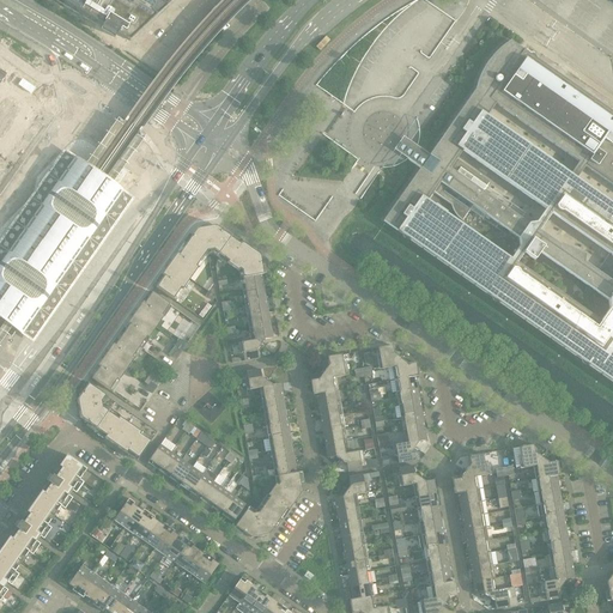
[(62,0),(104,25),(103,28),(105,30),(107,31),(108,32),(109,34),(110,34),(111,35),(114,35),(116,36),(117,34),(129,41),(134,36),(141,30),(155,17),(156,17),(156,16),(156,14),(155,14),(153,13),(153,12),(159,7),(164,4),(165,5),(171,0),(134,0),(134,1),(132,5),(122,0),(62,0)]
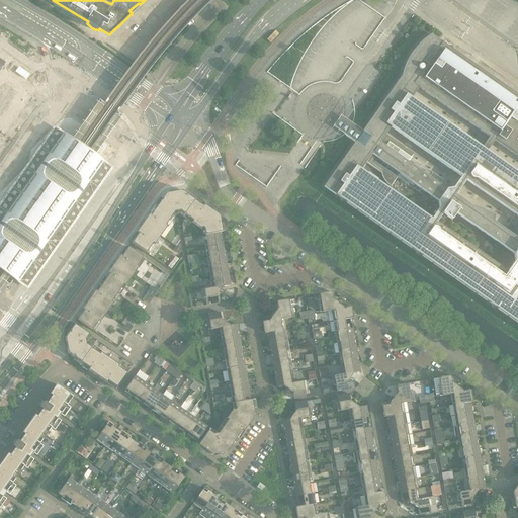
[(356,143),(324,187),(326,188),(341,199),(341,200),(342,201),(343,202),(344,202),(345,202),(346,202),(416,252),(416,253),(417,253),(417,254),(418,254),(418,255),(419,256),(420,256),(421,256),(422,256),(492,305),(492,306),(492,307),(493,308),(494,308),(495,309),(496,309),(497,309),(517,323),(517,95),(452,50),(452,49),(451,48),(451,47),(450,47),(449,47),(448,47),(431,34),(429,36),(426,38),(424,40),(422,42),(420,45),(418,48),(416,50),(414,52),(412,55),(410,58),(409,60),(408,63),(406,66),(405,69),(404,73),(403,76),(363,132),(352,123),(348,130),(345,135),(356,143)]
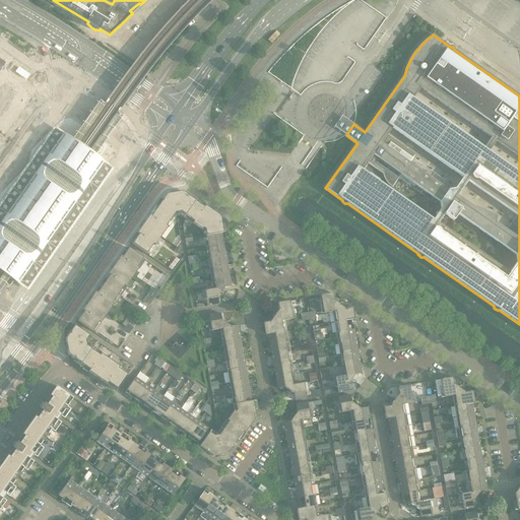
[(19,68),(16,72),(26,80),(29,75),(19,68)]
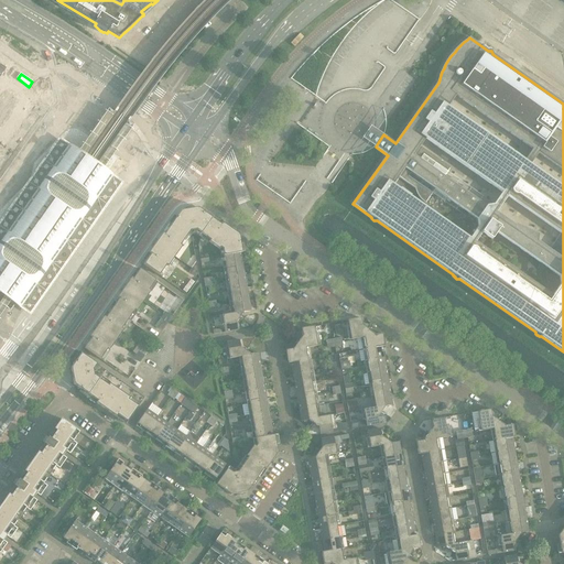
[(102,218),(126,184),(118,179),(62,140),(0,229),(0,293),(26,312),(34,316),(54,288),(60,280),(79,251),(102,218)]
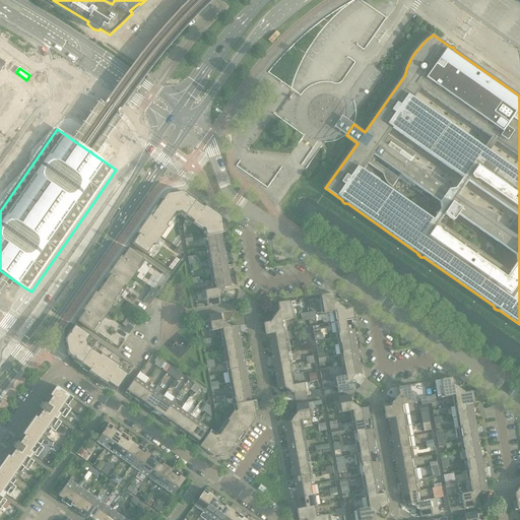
[(183,192),(175,193),(178,213),(181,212),(186,216),(196,201),(183,192)]
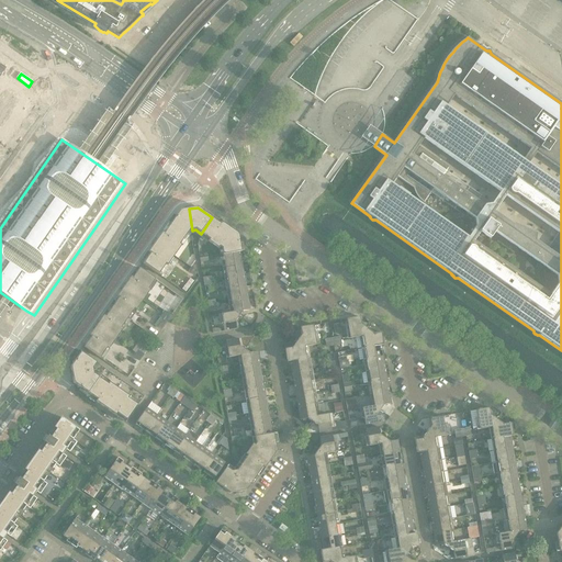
[(180,211),(170,225),(187,236),(190,231),(192,231),(189,209),(180,211)]
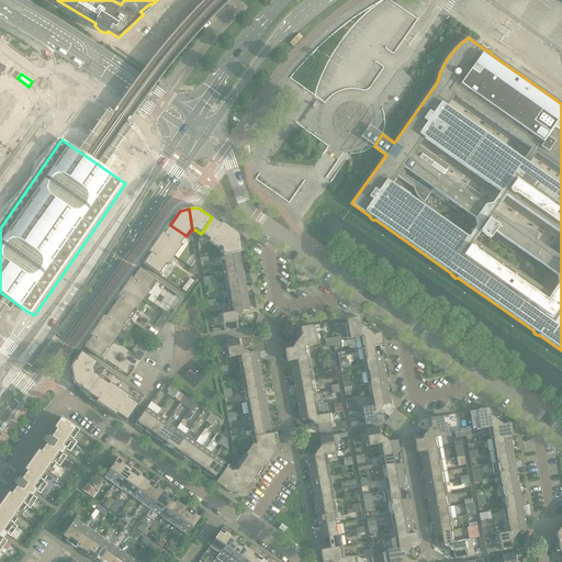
[(212,217),(201,234),(210,239),(209,242),(218,249),(221,247),(222,248),(223,255),(239,251),(239,253),(243,251),(239,234),(222,222),(221,224),(212,217)]
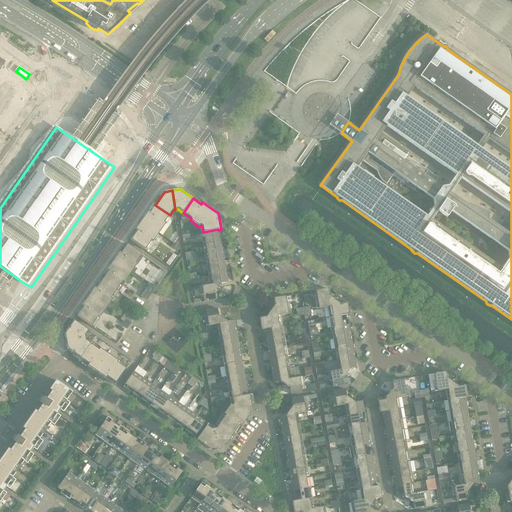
[(148,212),(141,221),(159,233),(166,224),(164,223),(170,215),(155,205),(149,213),(148,212)]
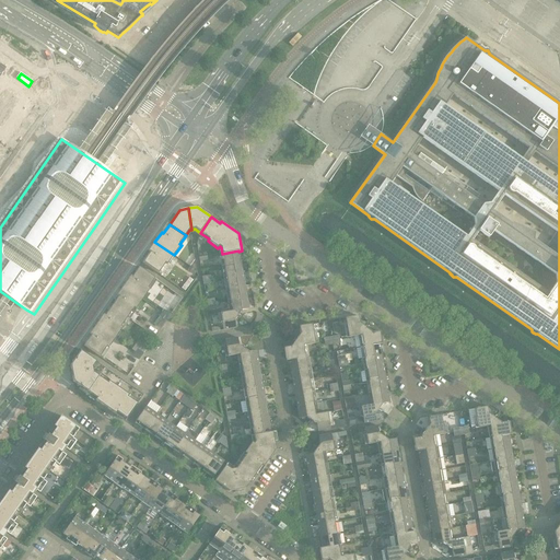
[(149,254),(142,263),(159,273),(165,265),(166,266),(174,255),(154,242),(148,252),(149,254)]
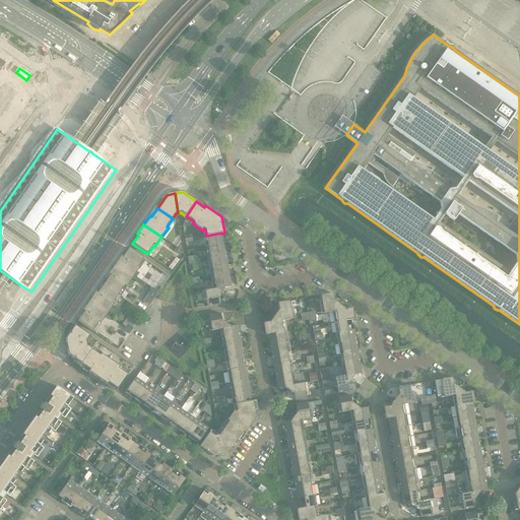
[(221,233),(206,236),(208,246),(223,244),(221,234),(221,233)]
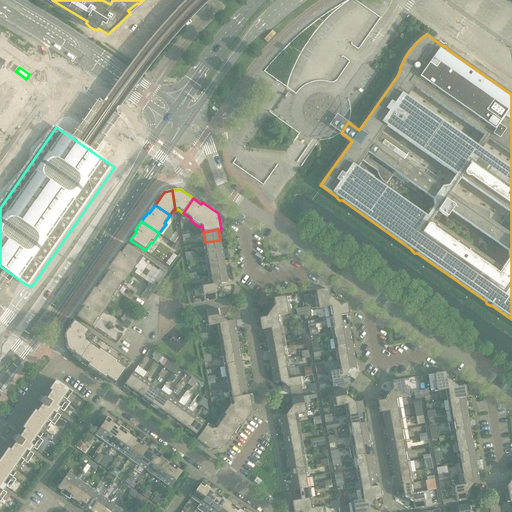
[(220,240),(205,242),(207,253),(222,250),(220,240)]
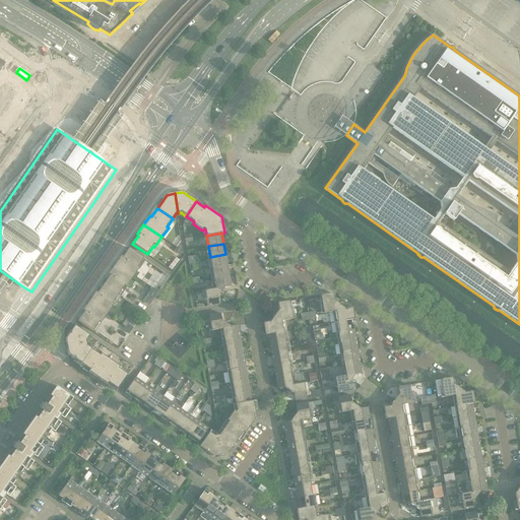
[(120,256),(121,257),(115,266),(132,278),(139,269),(137,268),(143,259),(127,247),(120,256)]
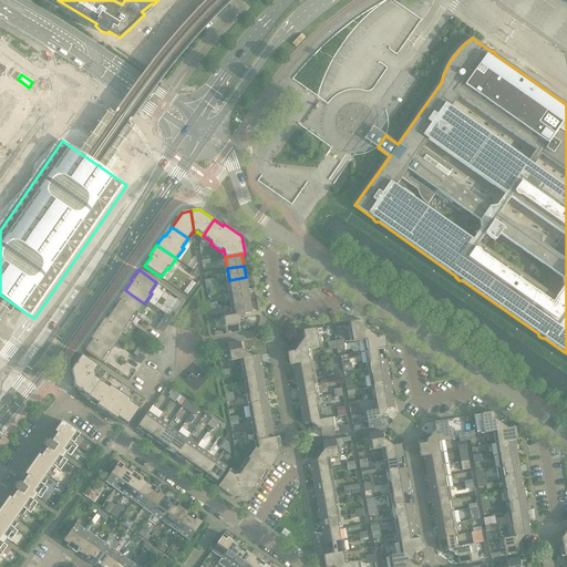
[(246,277),(229,280),(232,292),(248,289),(246,277)]
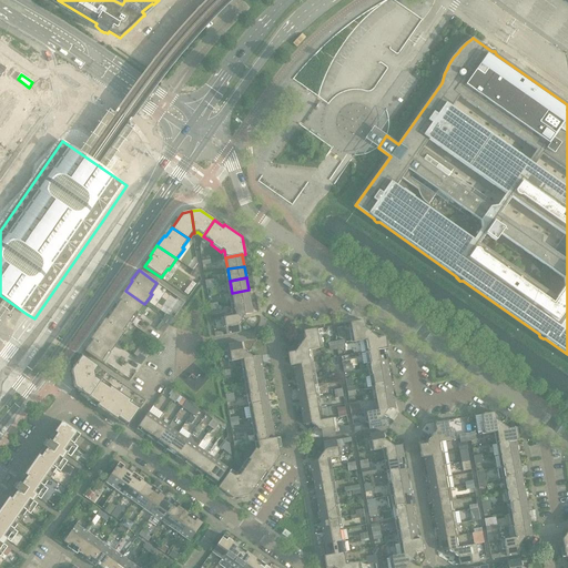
[(192,282),(184,293),(188,295),(196,285),(192,282)]
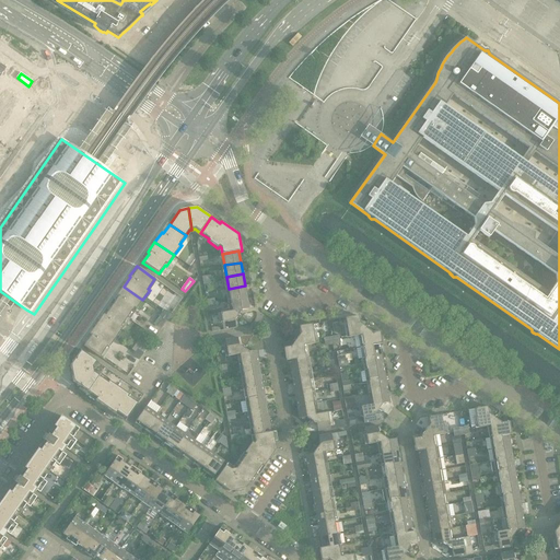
[(245,286),(229,289),(231,300),(247,298),(245,286)]
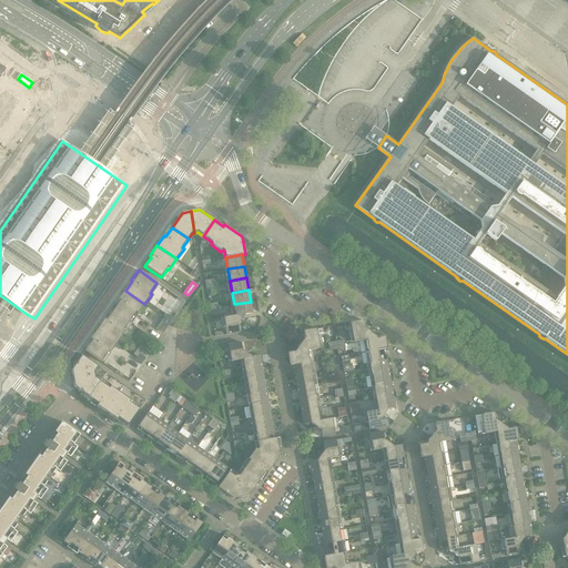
[(120,302),(113,312),(129,323),(135,313),(138,314),(144,304),(125,291),(118,301),(120,302)]
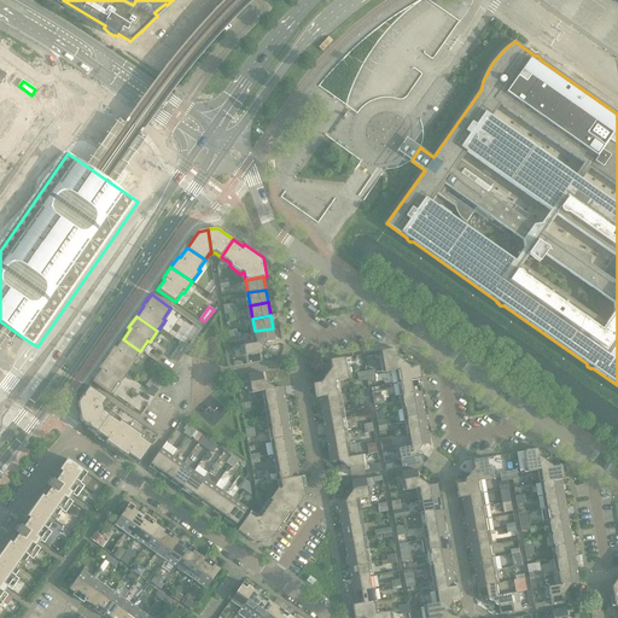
[(273,328),(255,331),(256,344),(263,348),(267,343),(275,342),(273,328)]
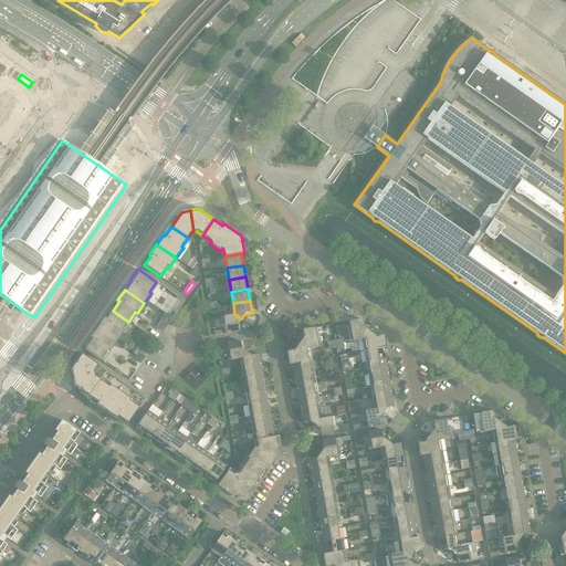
[(104,318),(97,328),(117,342),(124,332),(122,331),(128,322),(113,311),(106,320),(104,318)]
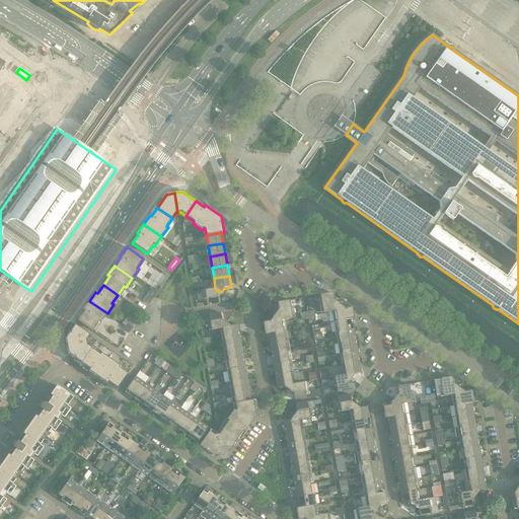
[(221,292),(215,289),(205,291),(207,306),(219,304),(218,297),(221,292)]
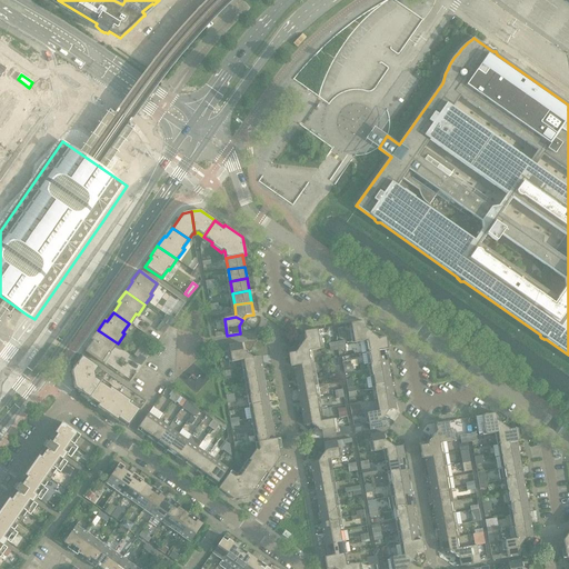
[(363,321),(351,323),(355,343),(360,342),(367,341),(372,333),(366,329),(363,321)]
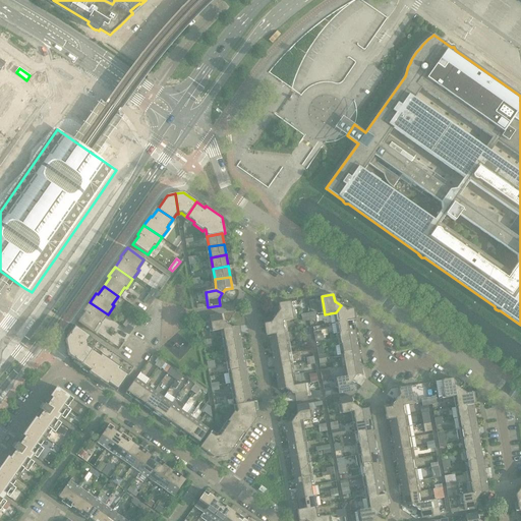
[(280,310),(276,316),(283,322),(293,320),(290,301),(279,303),(280,310)]
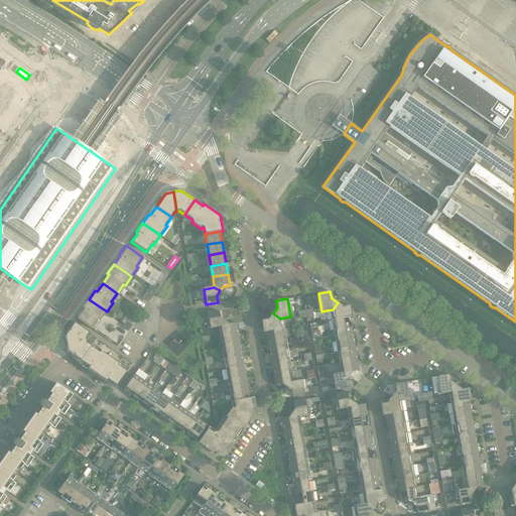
[(84,310),(78,318),(92,329),(98,320),(100,321),(107,311),(89,299),(82,308),(84,310)]
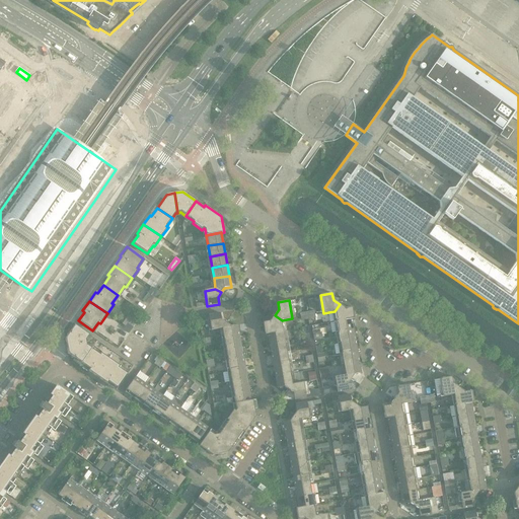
[(335,311),(328,312),(330,322),(337,321),(352,319),(354,319),(352,307),(346,308),(340,304),(335,311)]
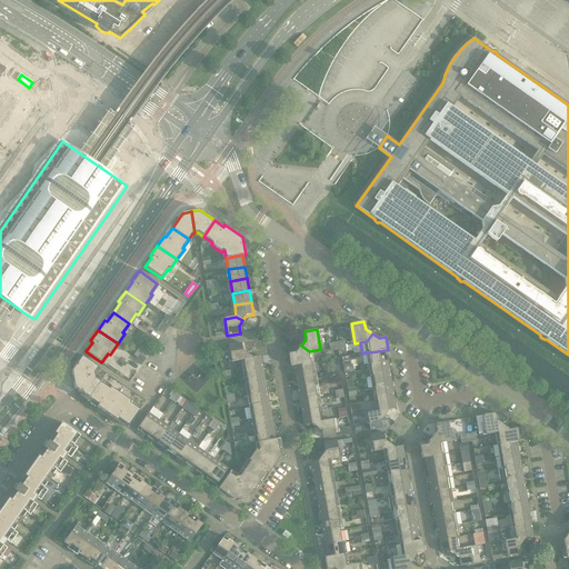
[(232,362),(243,360),(248,355),(243,351),(241,343),(229,346),(232,362)]
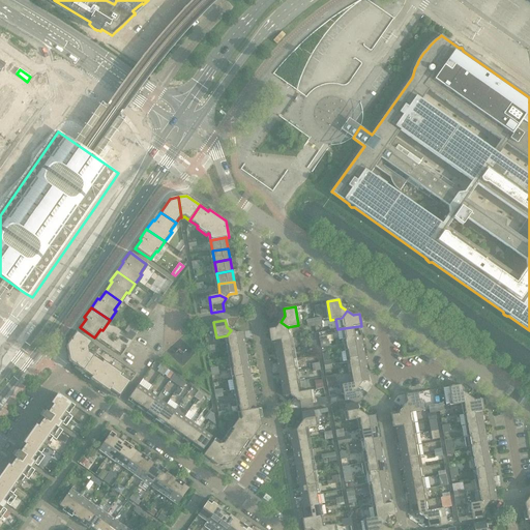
[(271,342),(273,342),(273,341),(289,337),(288,327),(281,322),(275,328),(269,329),(271,342)]
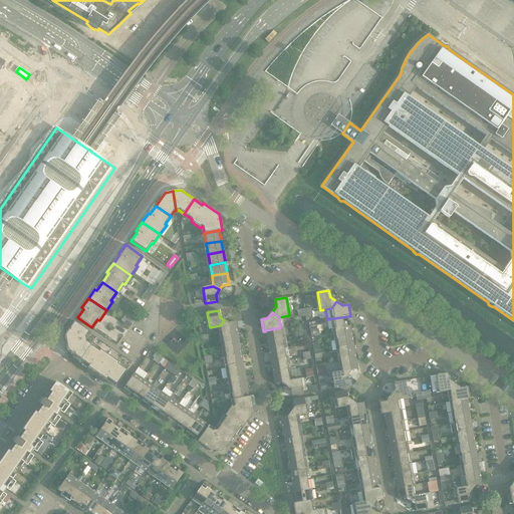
[(348,316),(333,318),(334,329),(350,326),(348,316)]
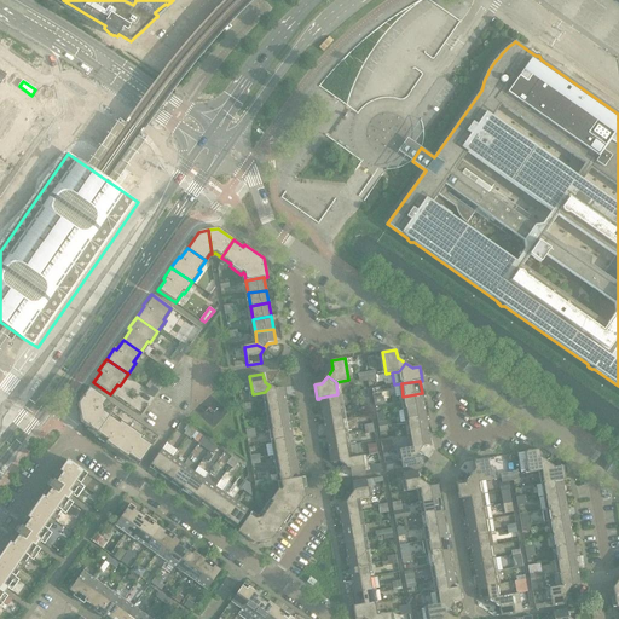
[(270,386),(265,392),(267,405),(285,401),(283,388),(276,389),(270,386)]
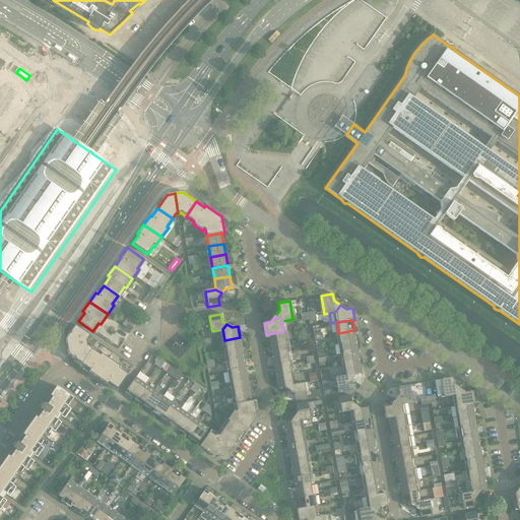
[(70,333),(66,339),(65,339),(68,354),(74,360),(73,361),(117,391),(133,367),(73,325),(68,332),(70,333)]
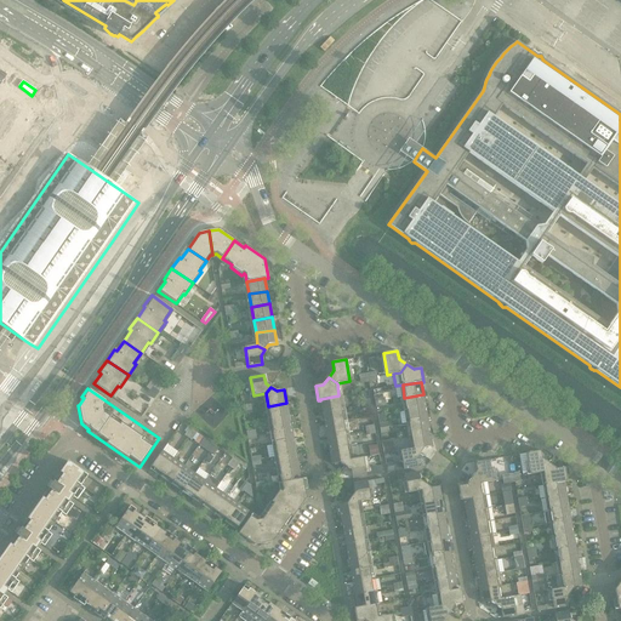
[(423,394),(404,398),(406,410),(425,408),(423,394)]
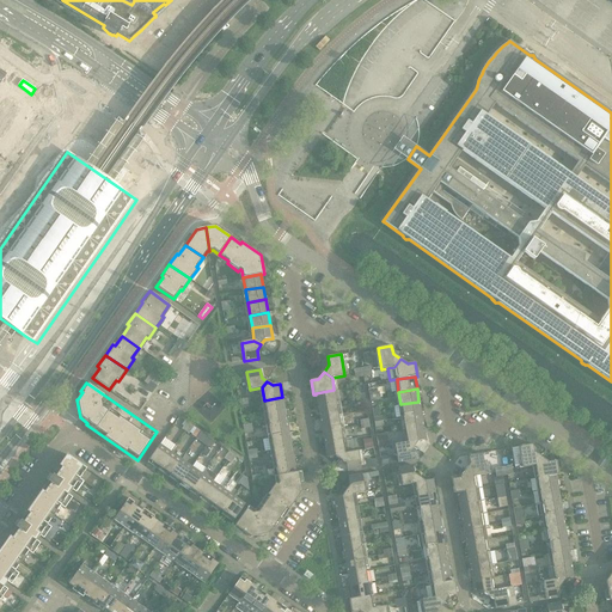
[(316,393),(316,395),(318,407),(336,403),(334,390),(316,393)]
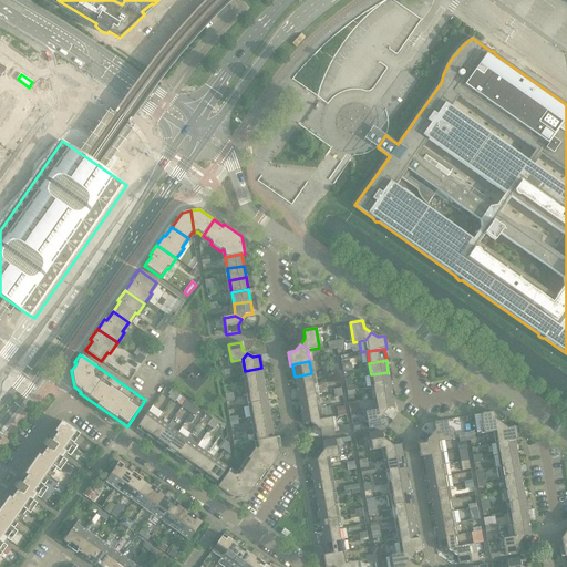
[(261,368),(245,371),(247,382),(264,380),(261,368)]
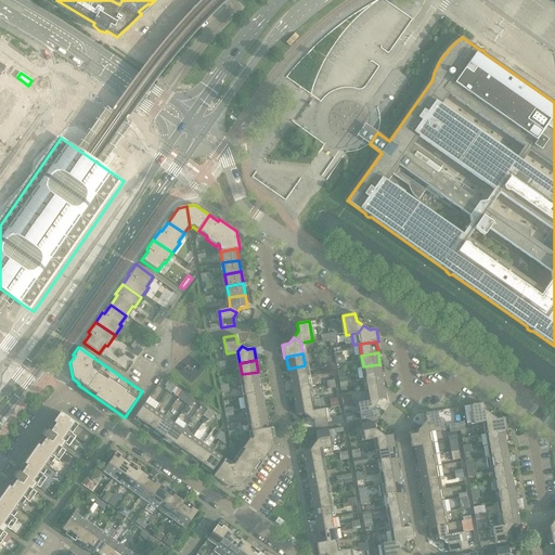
[(379,364),(363,366),(365,378),(382,375),(379,364)]
